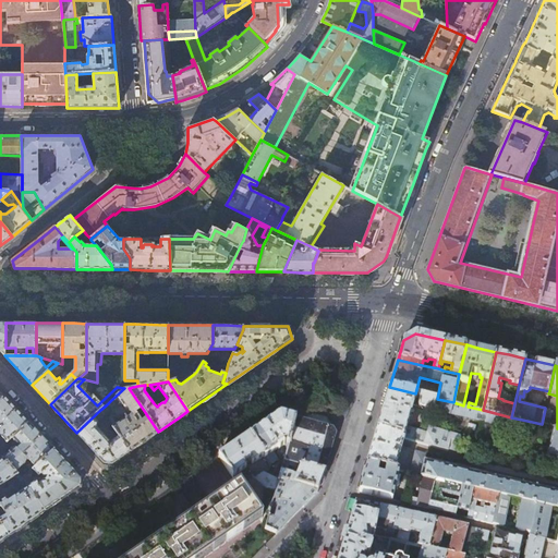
[(423,443),(427,432),(407,426),(413,404),(419,405),(419,407),(434,410),(437,399),(415,393),(389,387),(388,393),(379,421),(377,429),(388,433),(404,438),(423,443)]
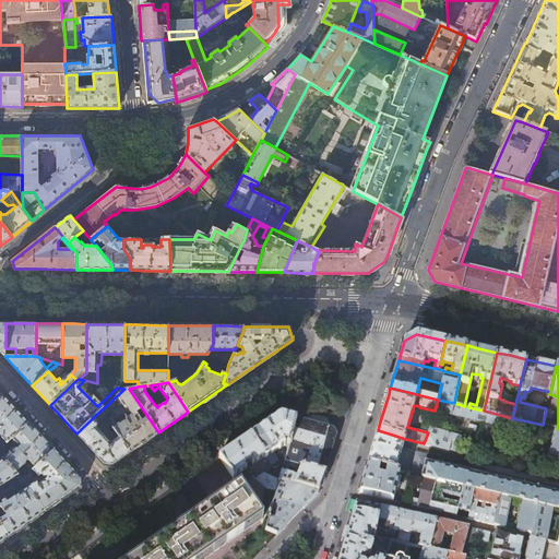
[(129,389),(125,389),(110,402),(115,409),(122,404),(130,416),(126,419),(123,416),(118,420),(113,414),(110,414),(111,412),(107,405),(100,411),(105,416),(119,437),(130,452),(158,432),(129,389)]
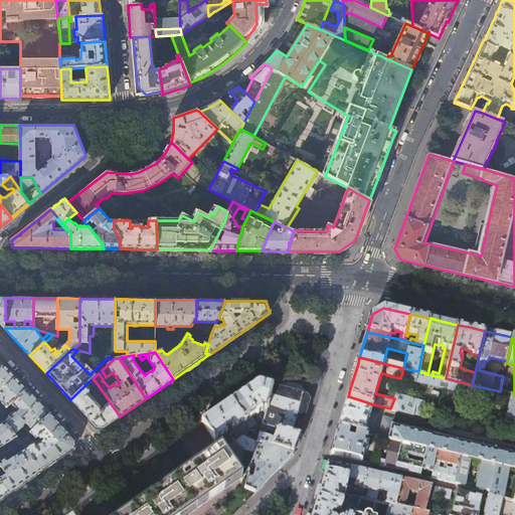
[(4,365),(3,366),(0,368),(0,405),(0,406),(3,404),(4,406),(2,408),(4,410),(6,408),(11,404),(27,389),(4,365)]
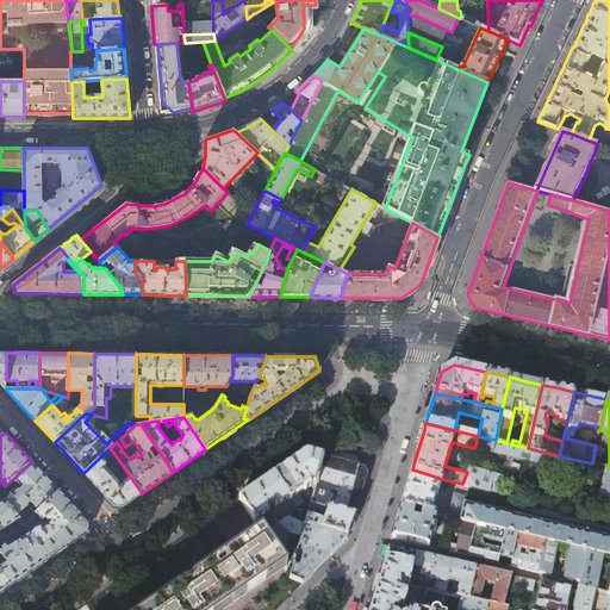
[(506,443),(496,440),(478,436),(474,448),(564,471),(562,473),(566,474),(566,471),(567,471),(571,459),(559,456),(528,448),(511,444),(506,443)]
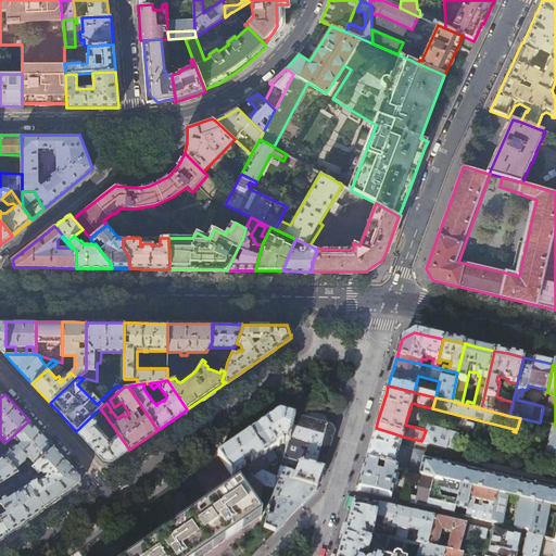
[(551,408),(543,407),(540,422),(547,425),(551,408)]
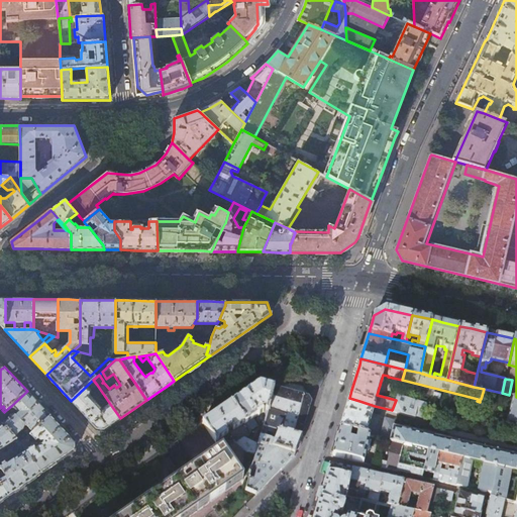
[(90,396),(90,391),(97,385),(93,380),(71,401),(96,428),(104,429),(120,418),(110,404),(102,410),(90,396)]
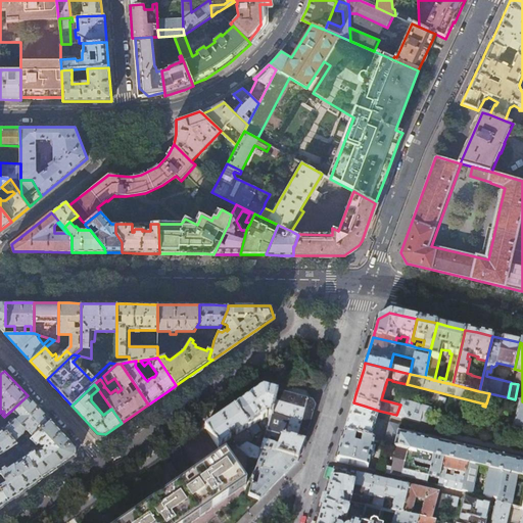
[(287,386),(285,393),(312,401),(306,391),(287,386)]
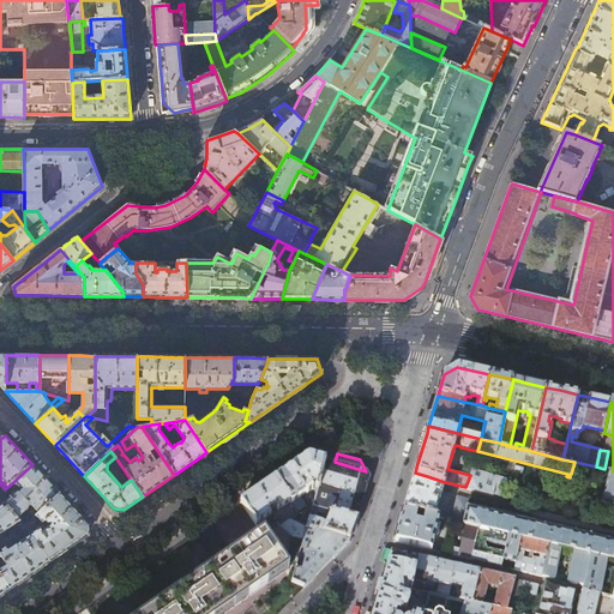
[(308,455),(275,479),(292,501),(298,511),(307,505),(301,497),(306,493),(305,491),(307,489),(309,492),(313,489),(311,497),(315,498),(326,459),(308,455)]
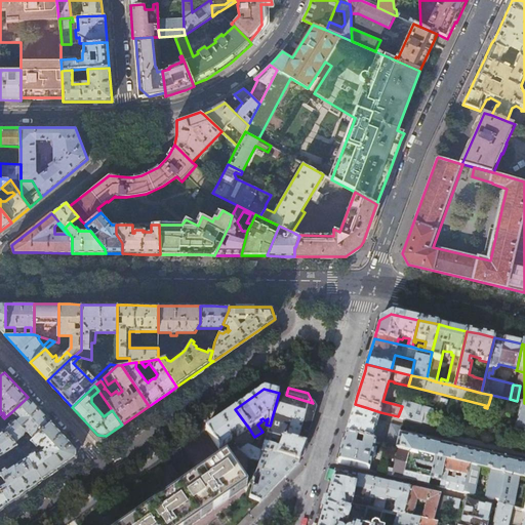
[(279,393),(270,426),(268,434),(306,443),(306,442),(316,408),(313,403),(286,395),(279,393)]
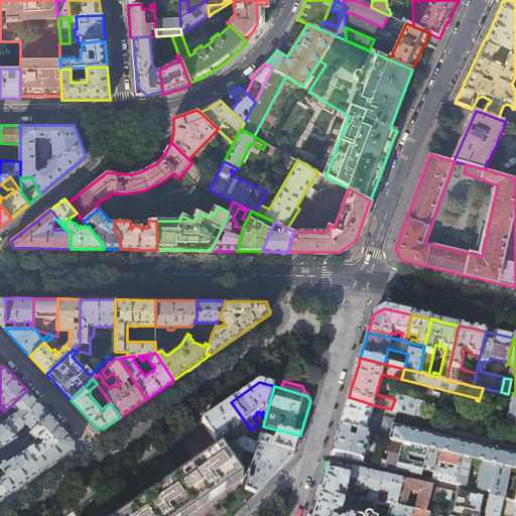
[(33,397),(27,390),(11,405),(18,413),(16,415),(15,414),(12,414),(5,420),(3,418),(9,412),(6,409),(4,411),(0,415),(0,420),(17,438),(19,436),(17,434),(24,428),(25,424),(28,426),(32,431),(49,415),(33,397)]
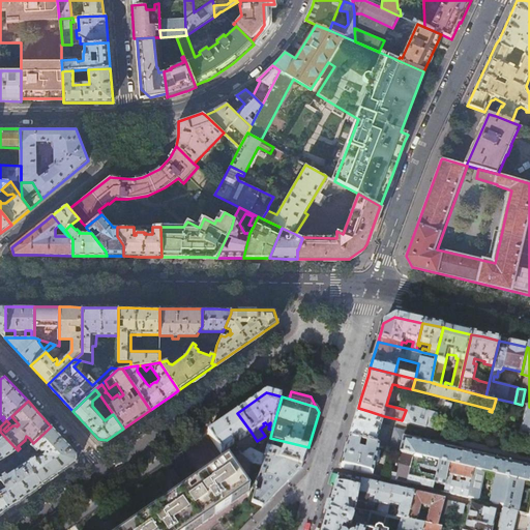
[(406,410),(437,418),(438,414),(407,404),(406,410)]
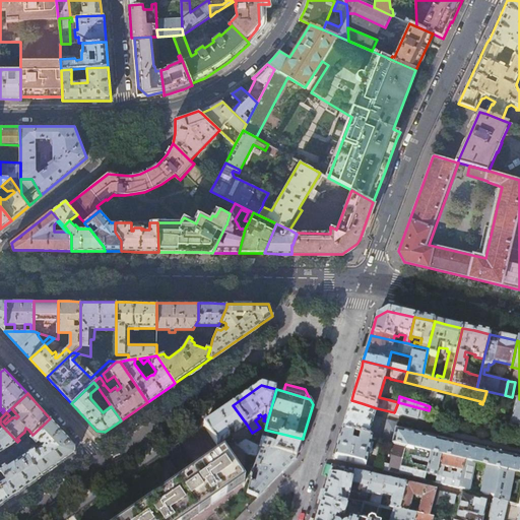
[(519,398),(519,399),(516,398),(510,425),(519,427),(519,398)]
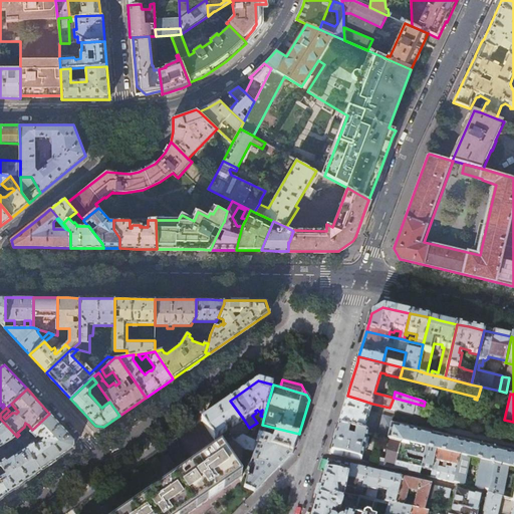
[(357,399),(347,396),(340,419),(337,427),(367,434),(368,435),(369,432),(365,431),(366,426),(373,428),(374,424),(375,424),(378,413),(370,411),(372,404),(357,399)]
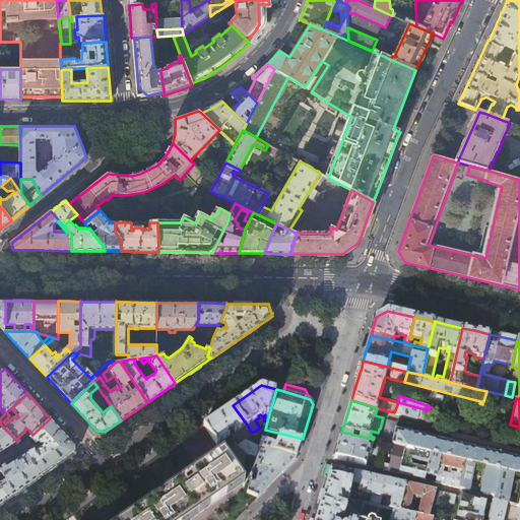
[(429,410),(398,402),(394,412),(417,419),(417,418),(436,424),(437,418),(435,417),(437,412),(429,410)]
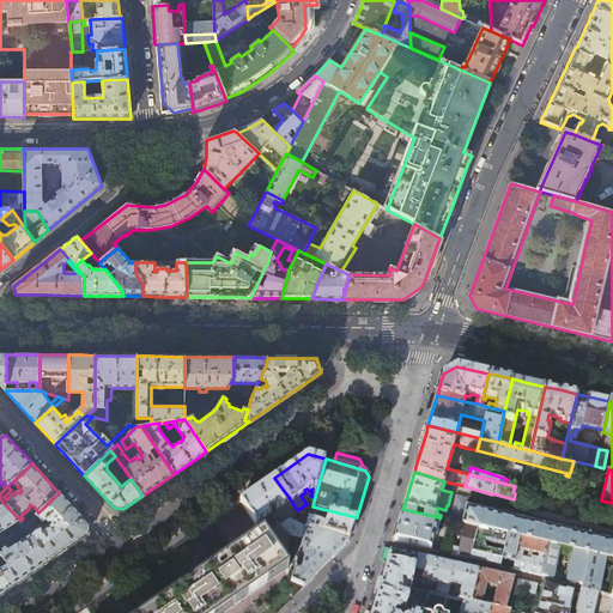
[(277,510),(291,501),(274,478),(241,501),(256,525),(271,514),(269,511),(274,508),(277,510)]
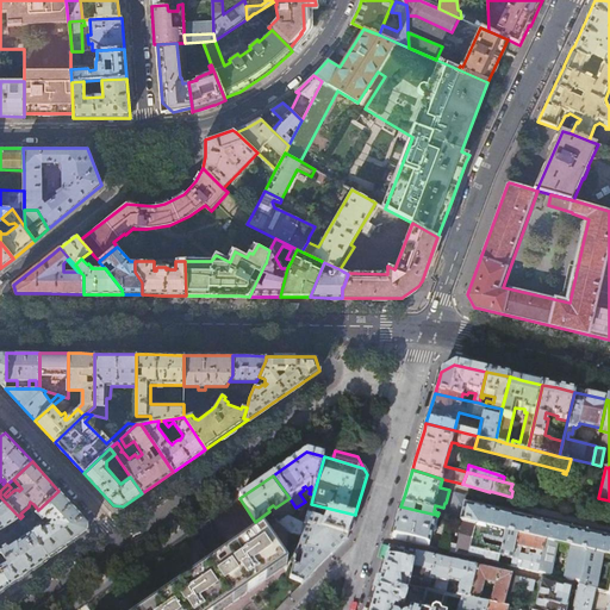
[(88,522),(58,491),(38,510),(36,512),(25,523),(26,526),(31,531),(49,558),(68,545),(87,531),(88,522)]
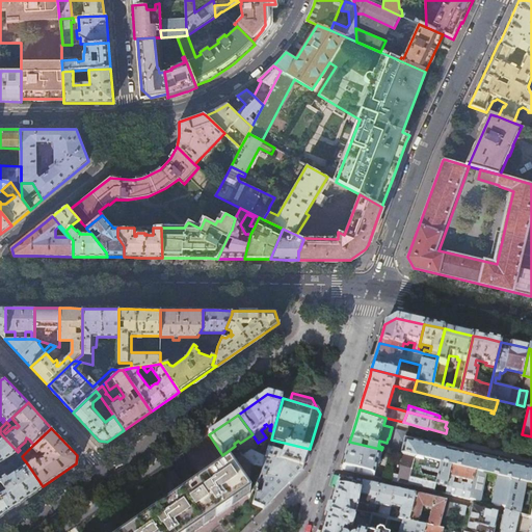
[(391,452),(401,454),(405,436),(406,432),(396,430),(391,452)]
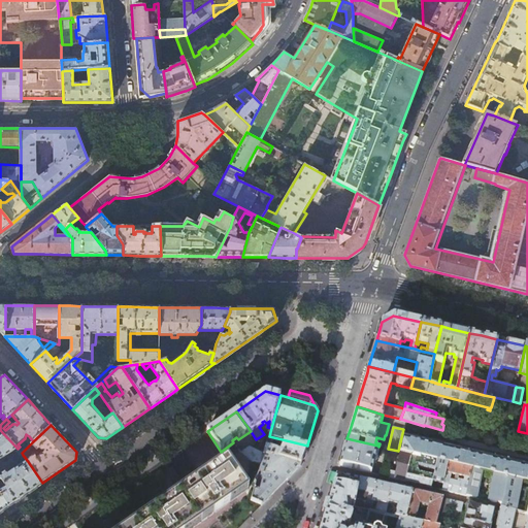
[(0,430),(0,460),(14,451),(20,457),(23,455),(22,453),(18,449),(0,430)]
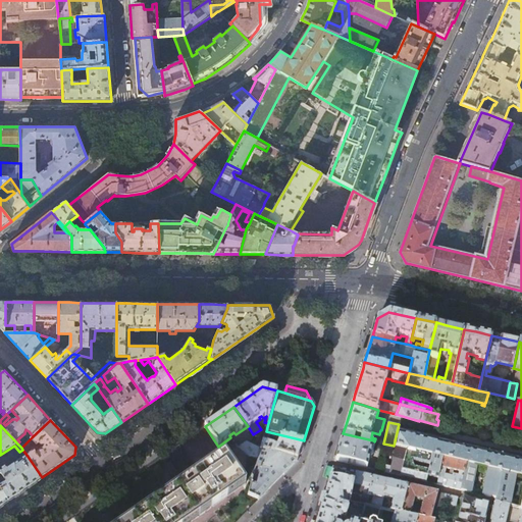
[(521,458),(398,428),(394,446),(398,447),(408,449),(431,455),(444,457),(466,463),(476,465),(489,468),(501,471),(517,474),(521,475),(521,458)]
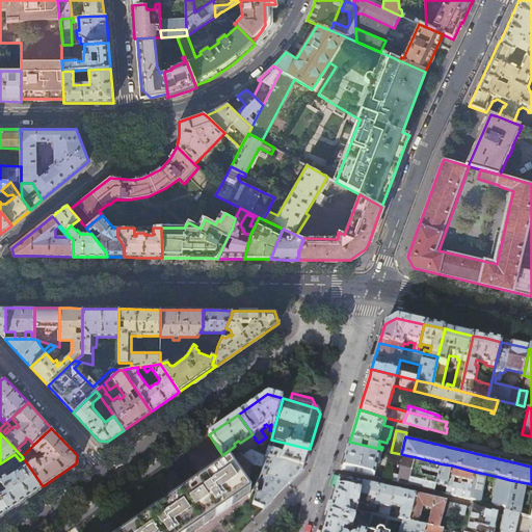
[(268,451),(266,457),(303,468),(311,449),(310,449),(271,440),(268,448),(268,449),(268,451)]
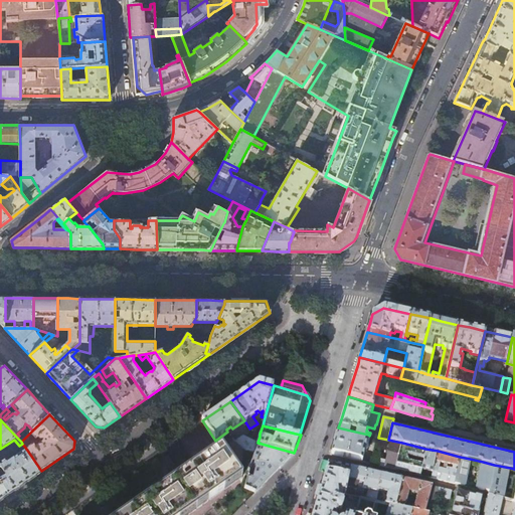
[(368,435),(338,427),(334,444),(331,455),(362,462),(362,461),(368,435)]
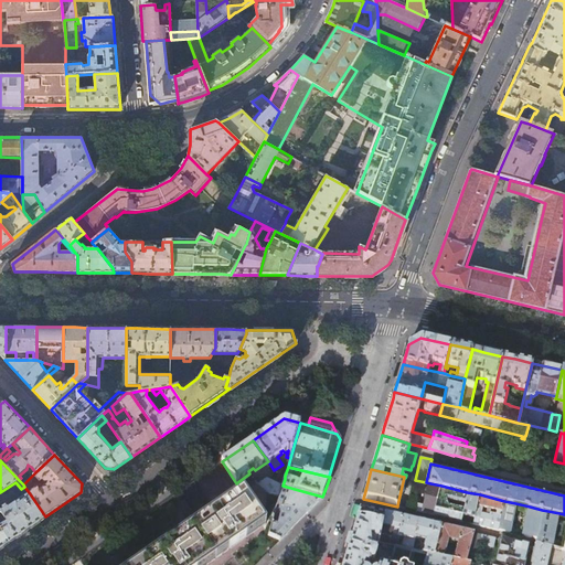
[(283,486),(285,479),(281,478),(279,486),(266,480),(260,483),(258,486),(270,496),(279,497),(283,486)]
